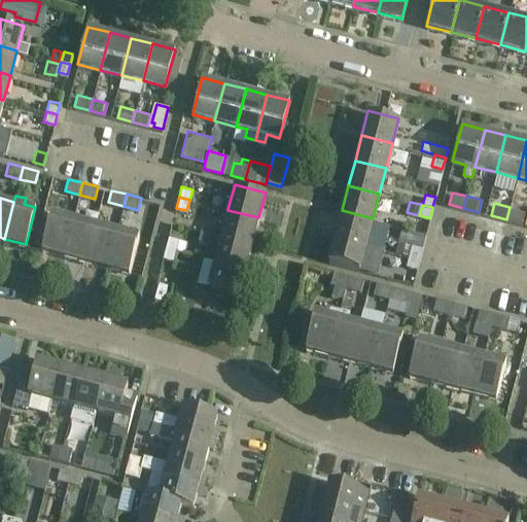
[(510,207),(506,219),(522,223),(525,211),(510,207)]
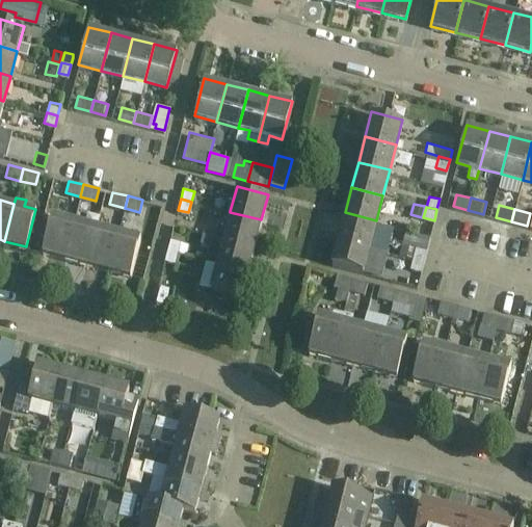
[(255,245),(261,219),(230,212),(223,237),(255,245)]
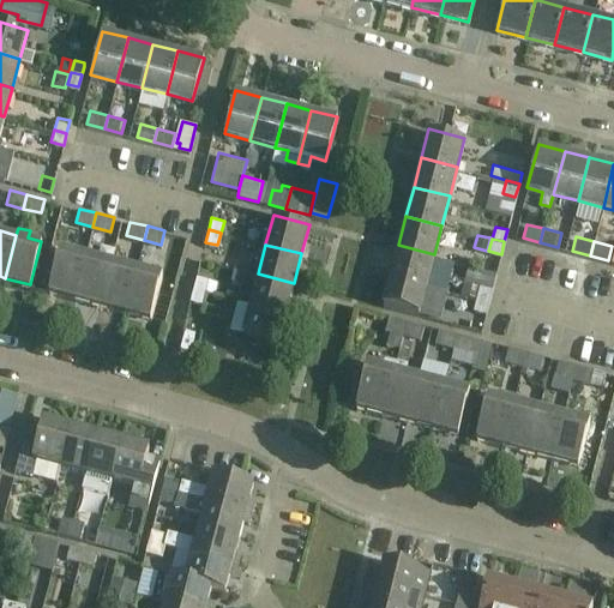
[(434,254),(398,245),(391,274),(427,283),(434,254)]
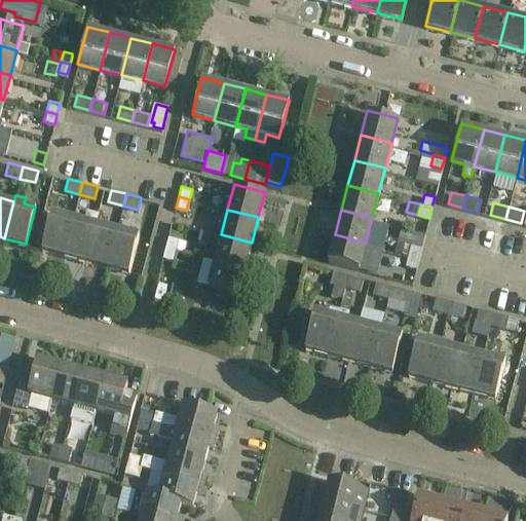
[(64,254),(73,217),(51,211),(42,248),(64,254)]
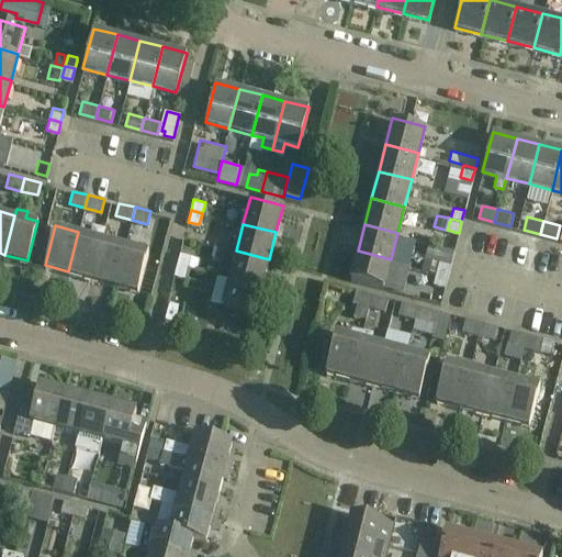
[(78,232),(68,271),(91,277),(101,238),(78,232)]
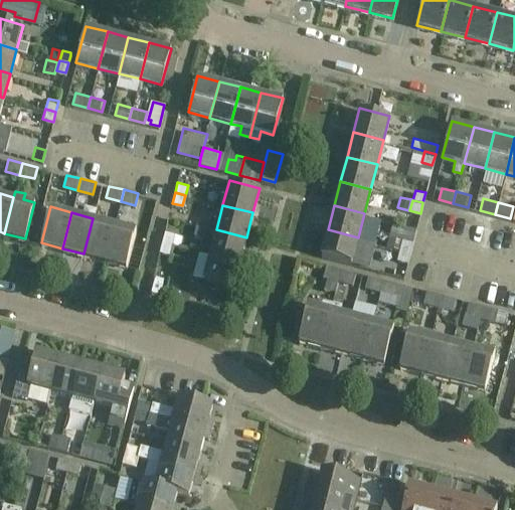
[(93,218),(83,253),(105,260),(115,223),(93,218)]
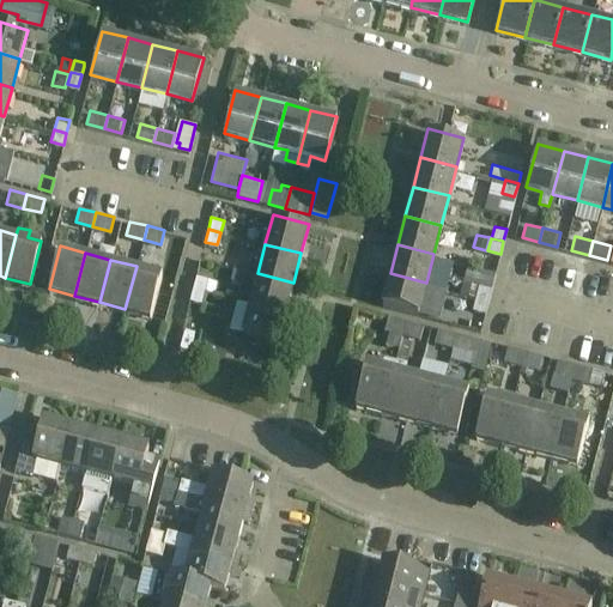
[(137,266),(125,309),(150,316),(162,273),(137,266)]
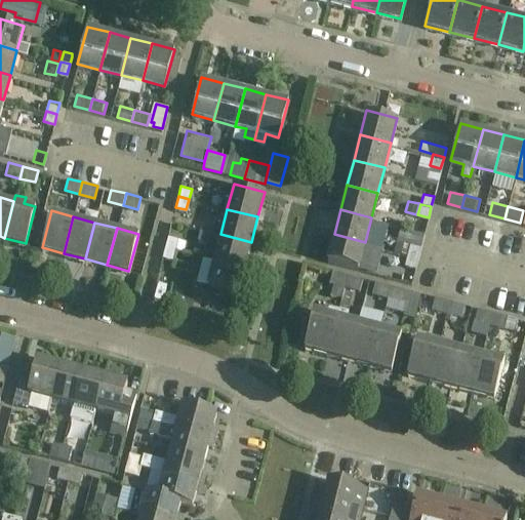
[(197,239),(217,244),(214,258),(245,267),(251,242),(220,234),(200,229),(197,239)]
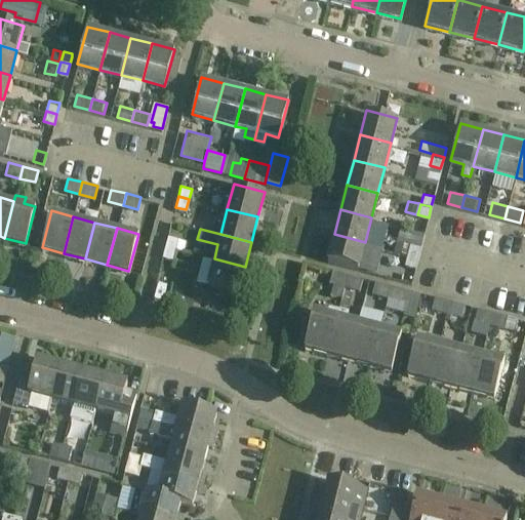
[(365,242),(334,234),(327,260),(358,268),(365,242)]
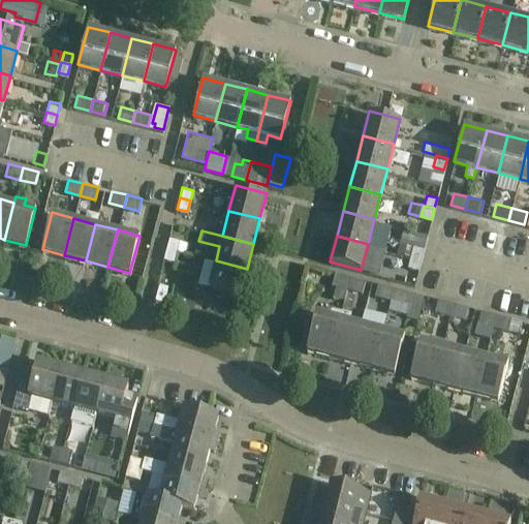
[(166,248),(177,251),(180,240),(169,237),(166,248)]
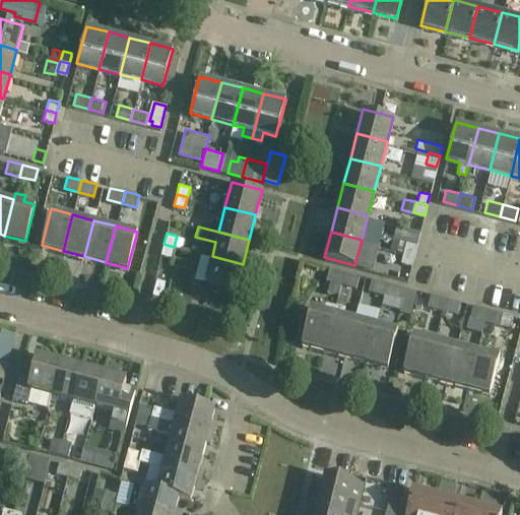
[(392,238),(389,248),(403,251),(405,241),(393,238),(392,238)]
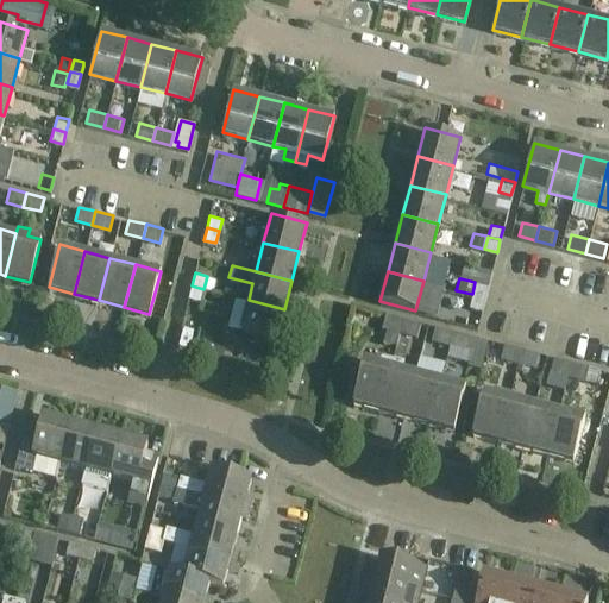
[(472,294),(485,297),(488,284),(476,282),(472,294)]
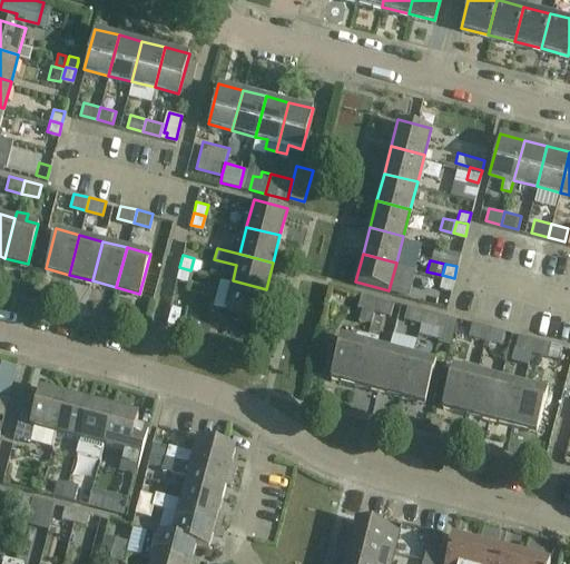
[(179,267),(177,277),(188,280),(190,270),(179,267)]
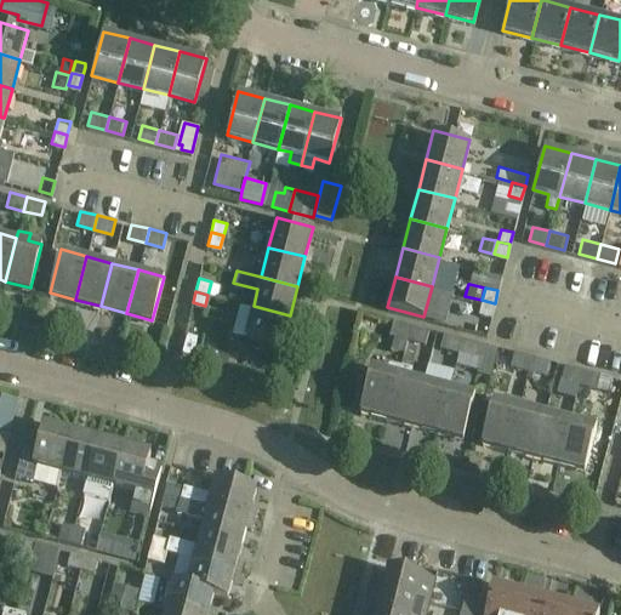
[(495,303),(482,300),(479,312),(491,315),(495,303)]
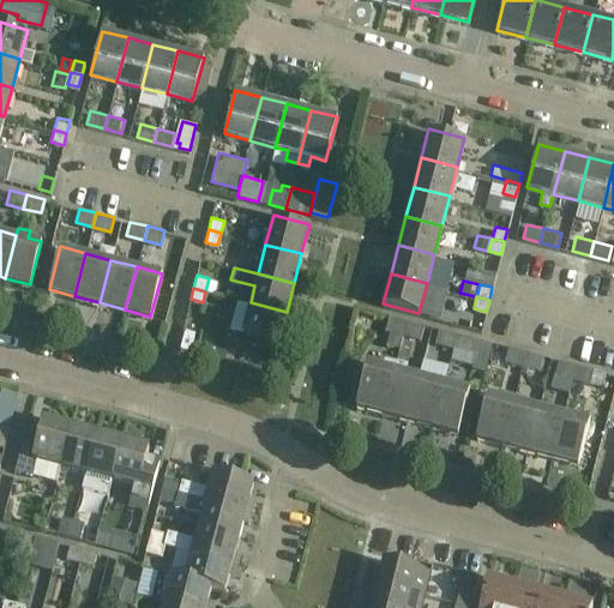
[(242,331),(278,341),(287,312),(251,302),(242,331)]
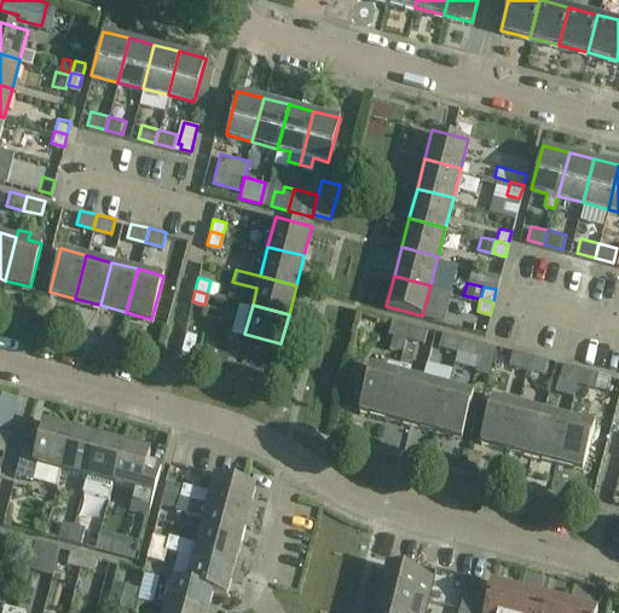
[(405,336),(409,322),(392,317),(387,333),(392,334),(388,346),(403,350),(406,336),(405,336)]
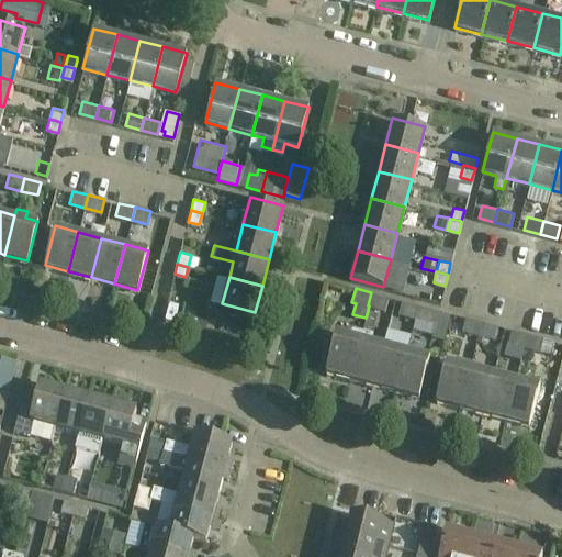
[(388,297),(371,292),(368,305),(369,305),(384,310),(388,297)]
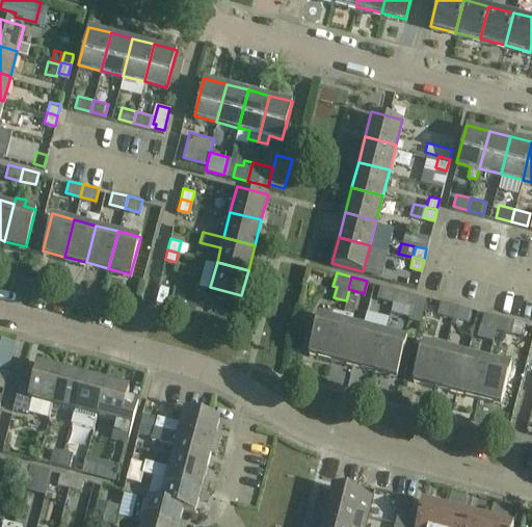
[(393,300),(396,288),(379,284),(376,296),(393,300)]
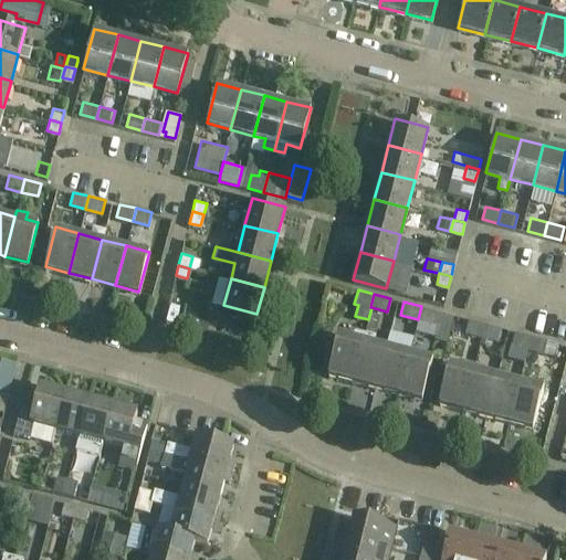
[(421,306),(418,319),(432,323),(436,310),(421,306)]
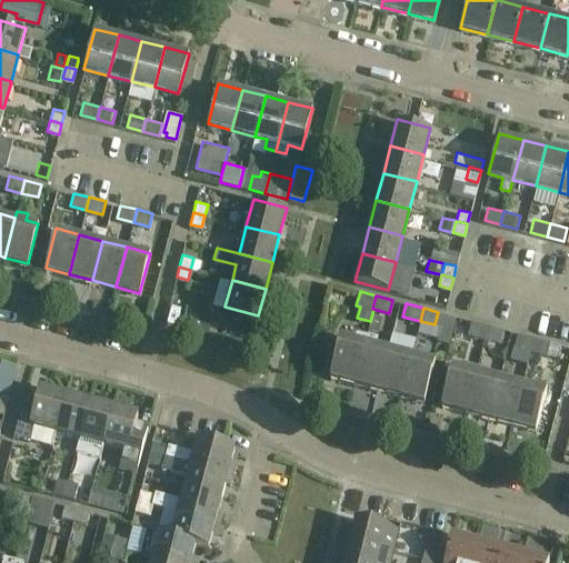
[(471,320),(470,322),(468,332),(483,337),(487,324),(471,320)]
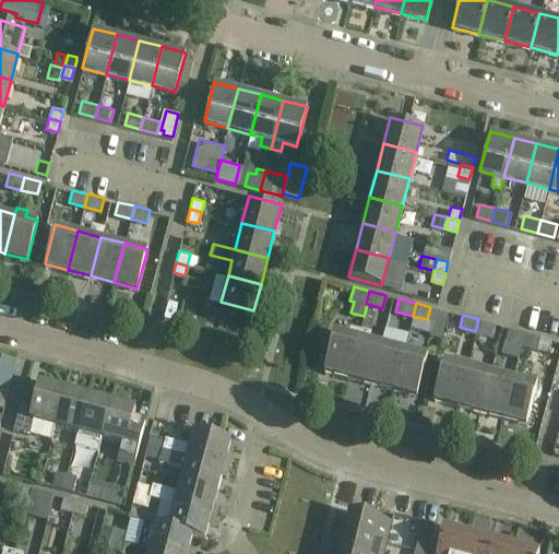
[(478,319),(475,331),(491,336),(495,323),(478,319)]
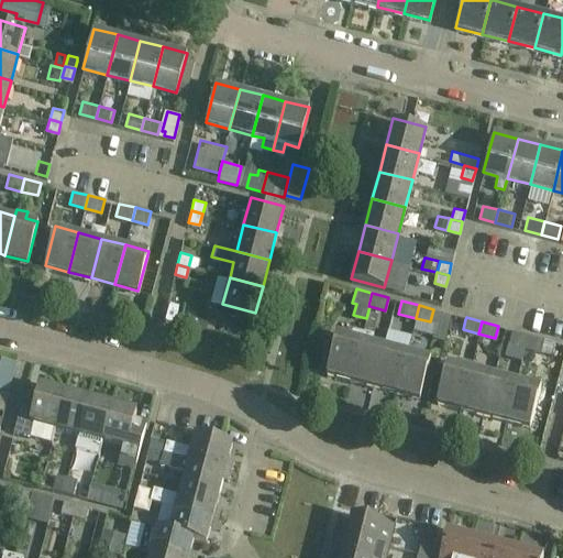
[(235,335),(244,337),(246,328),(238,326),(235,335)]
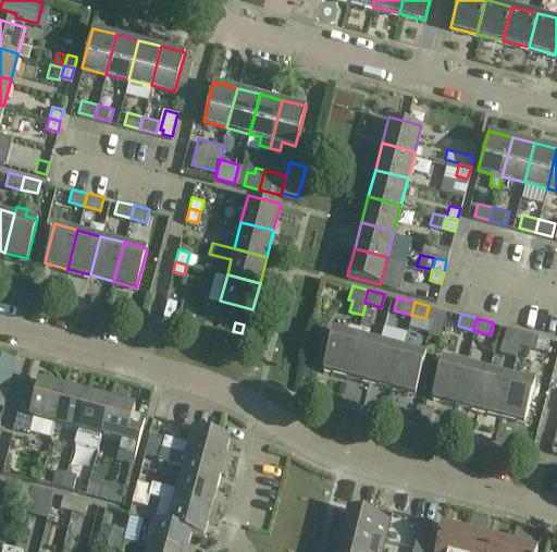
[(348,322),(346,331),(333,328),(323,367),(346,373),(359,324),(348,322)]
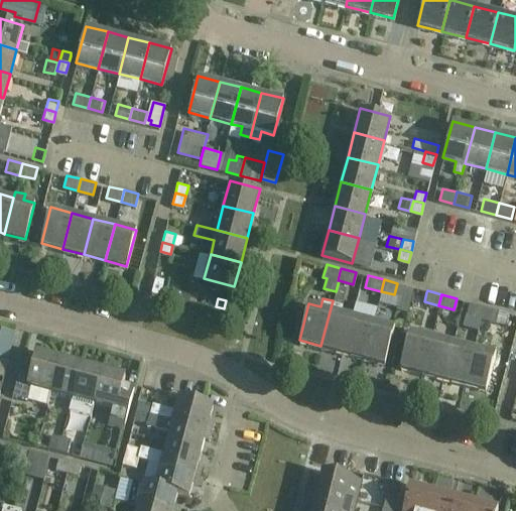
[(352,314),(341,312),(343,303),(333,300),(320,346),(342,352),(352,314)]
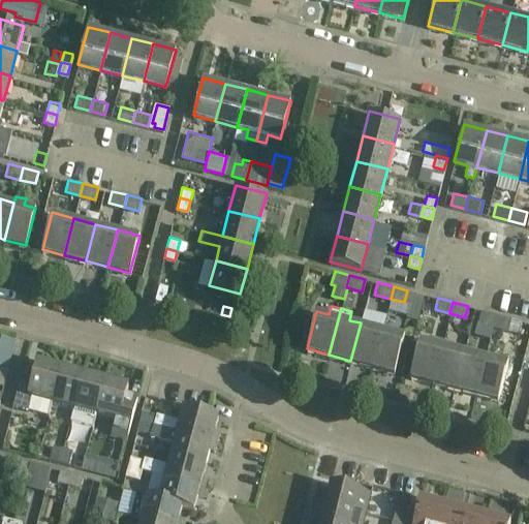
[(494,325),(497,313),(481,309),(478,320),(494,325)]
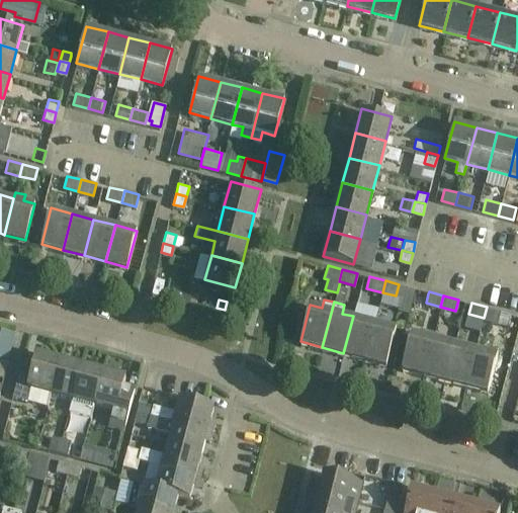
[(487,307),(484,318),(498,322),(501,311),(487,307)]
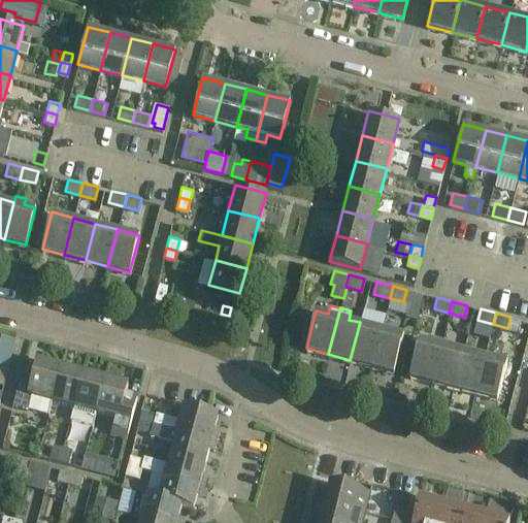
[(360,322),(350,360),(371,365),(382,328),(360,322)]
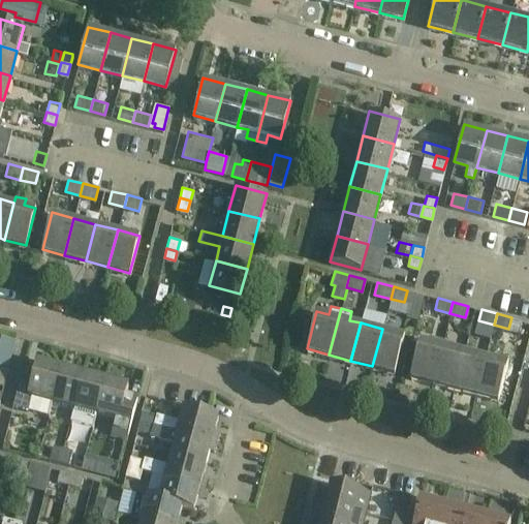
[(382,329),(372,366),(395,372),(404,335),(382,329)]
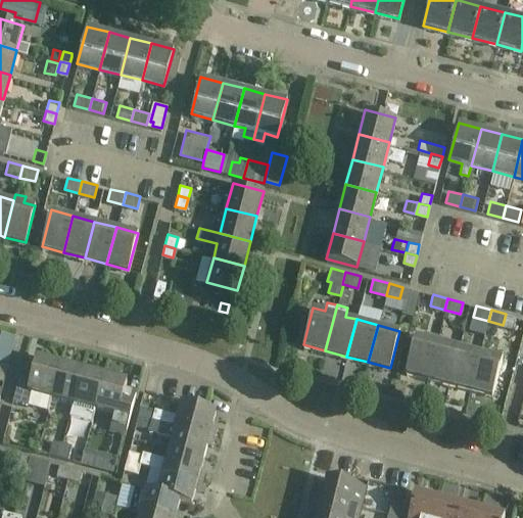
[(1,330),(0,335),(0,357),(12,359),(15,332),(1,330)]
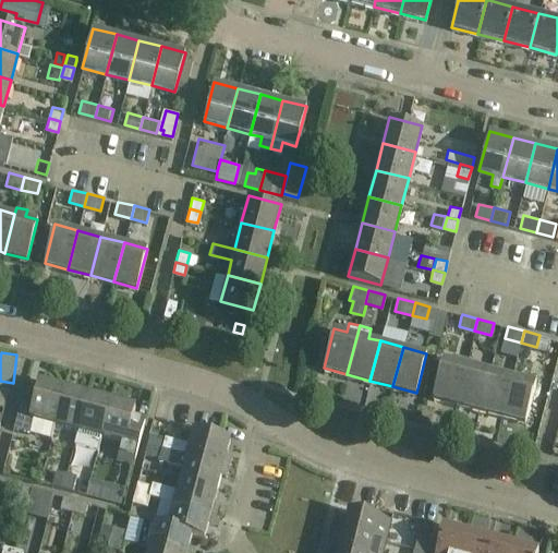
[(433,397),(456,403),(466,363),(468,357),(458,353),(456,360),(444,357),(433,397)]
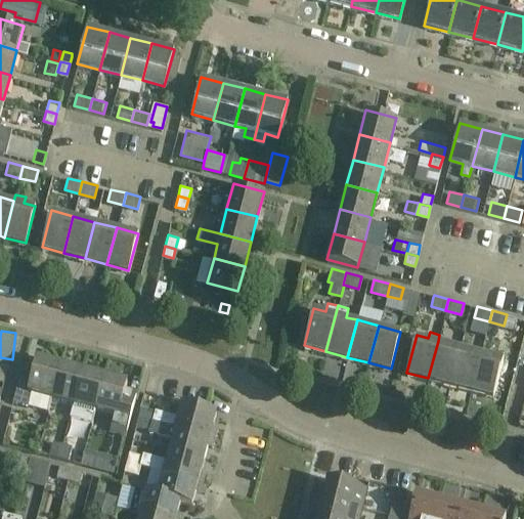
[(438,341),(428,378),(449,384),(460,346),(448,343),(450,337),(439,335),(438,341)]
